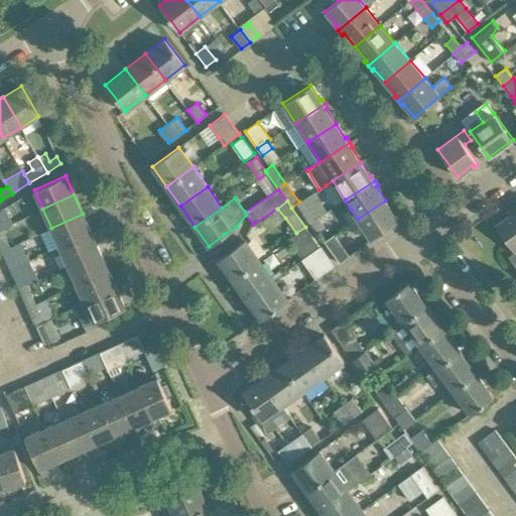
[(385,201),(358,219),(364,230),(370,239),(400,220),(397,215),(395,216),(385,201)]
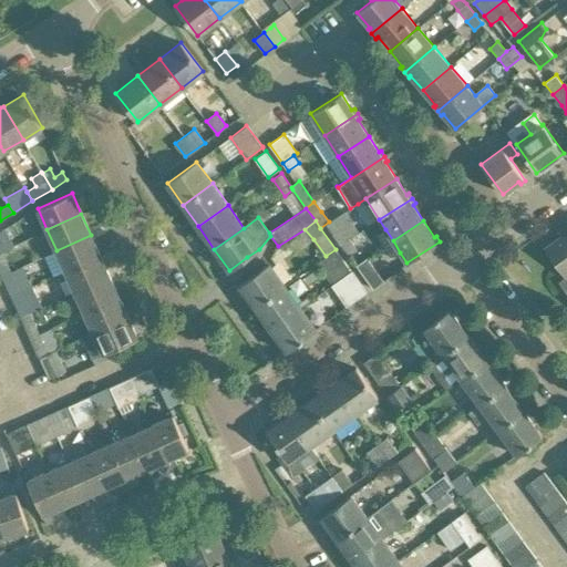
[(562,236),(545,248),(565,277),(558,281),(566,294),(566,226),(558,233),(562,236)]
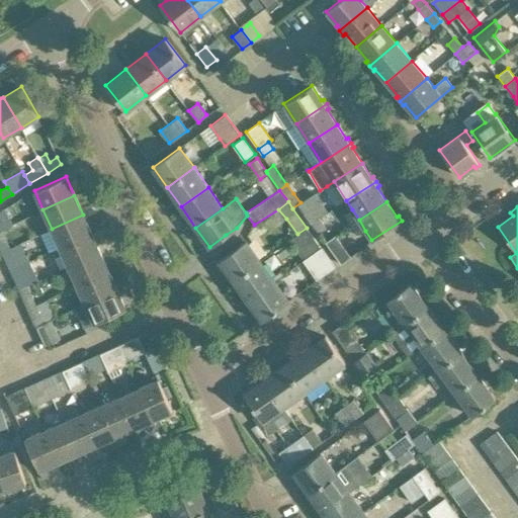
[(312,208),(305,213),(312,224),(319,219),(312,208)]
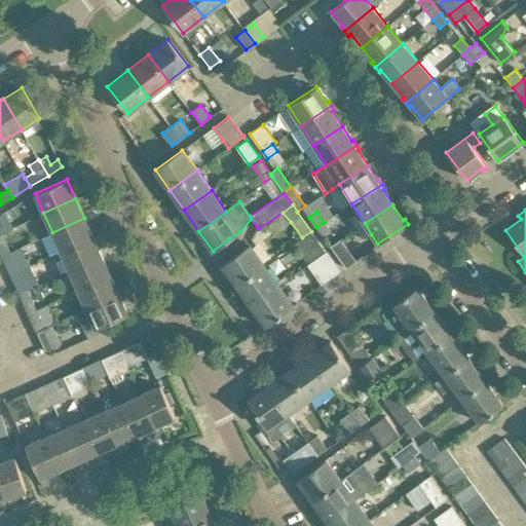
[(5,215),(0,217),(0,233),(1,233),(12,228),(5,215)]
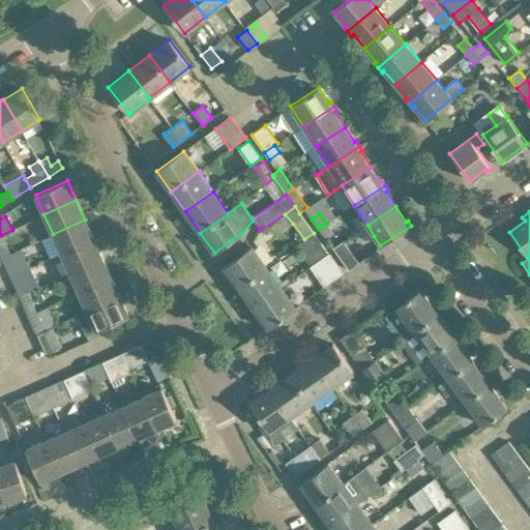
[(85,219),(53,234),(62,253),(93,238),(85,219)]
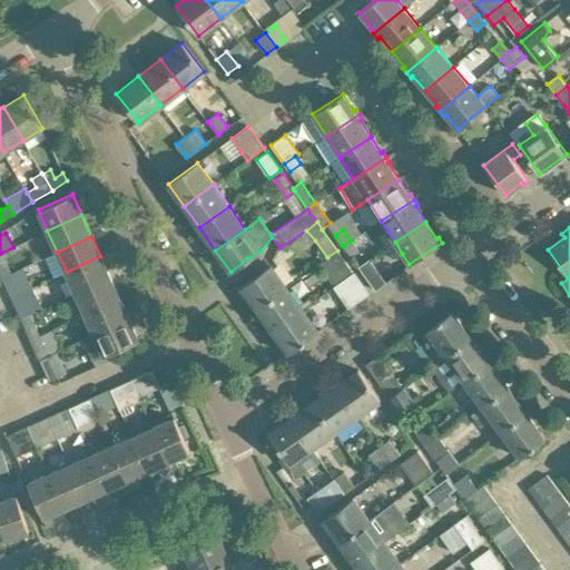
[(351,241),(343,246),(351,256),(359,251),(351,241)]
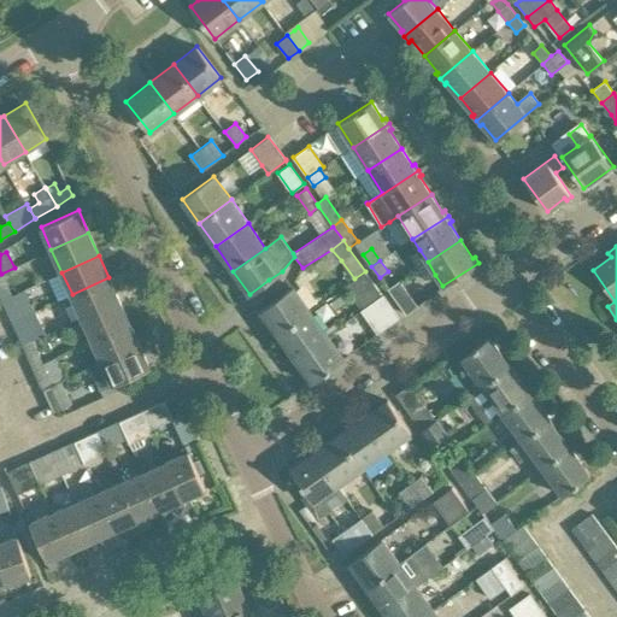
[(365,271),(354,278),(347,285),(364,307),(360,310),(362,311),(385,297),(383,294),(382,295),(365,271)]
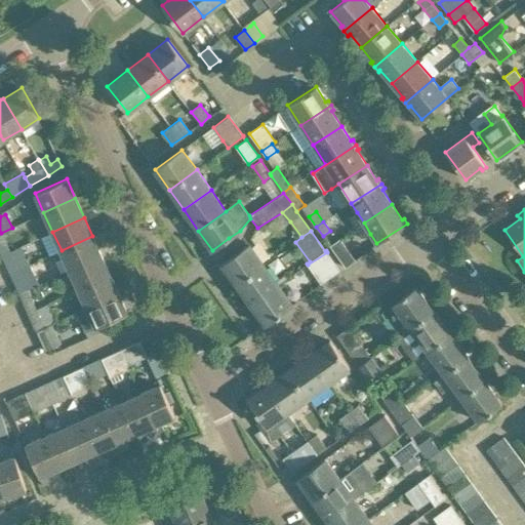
[(1,233),(0,233),(0,250),(2,255),(10,251),(1,233)]
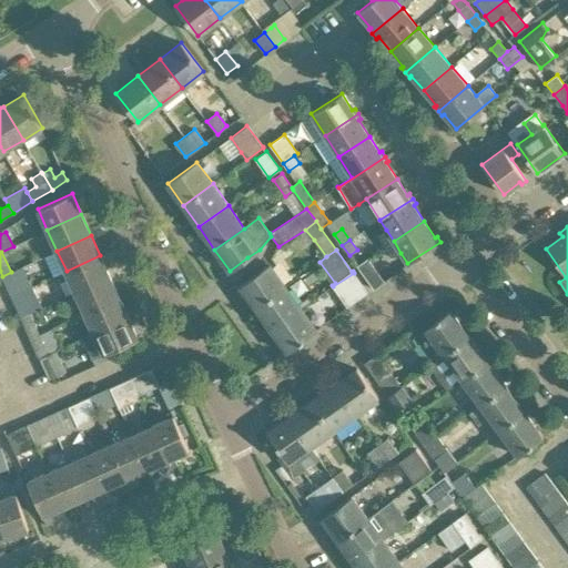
[(100,255),(67,271),(75,292),(110,276),(100,255)]
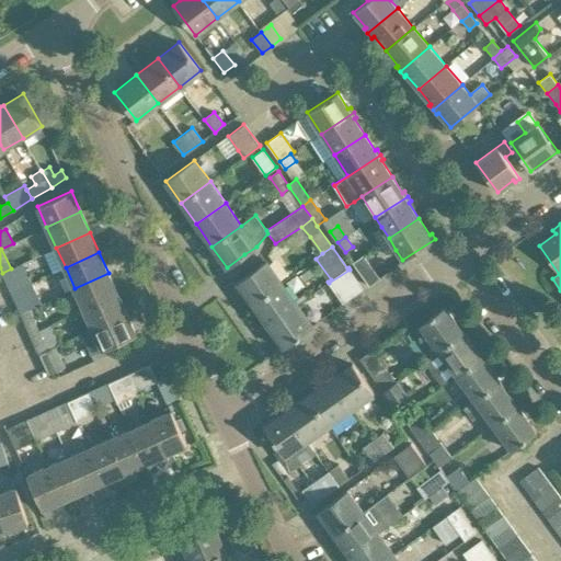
[(363,255),(353,263),(369,285),(379,277),(363,255)]
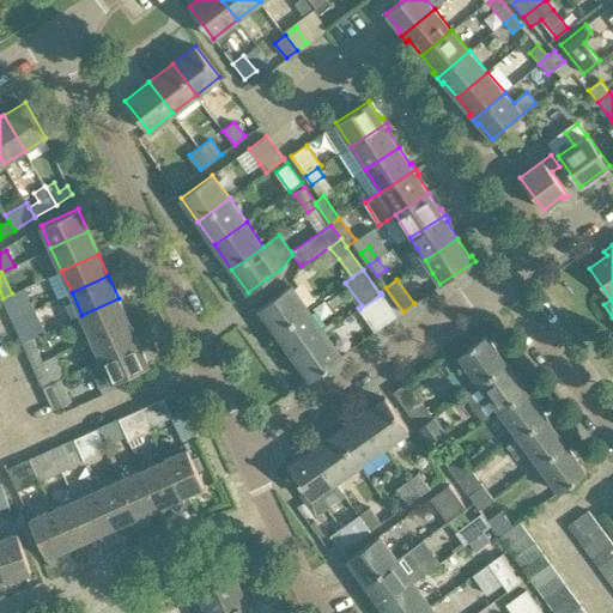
[(259,308),(277,332),(309,309),(291,285),(259,308)]
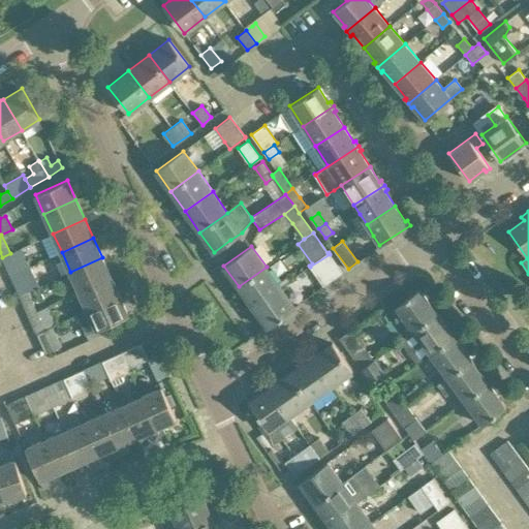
[(21,248),(10,253),(2,257),(10,276),(30,267),(21,248)]
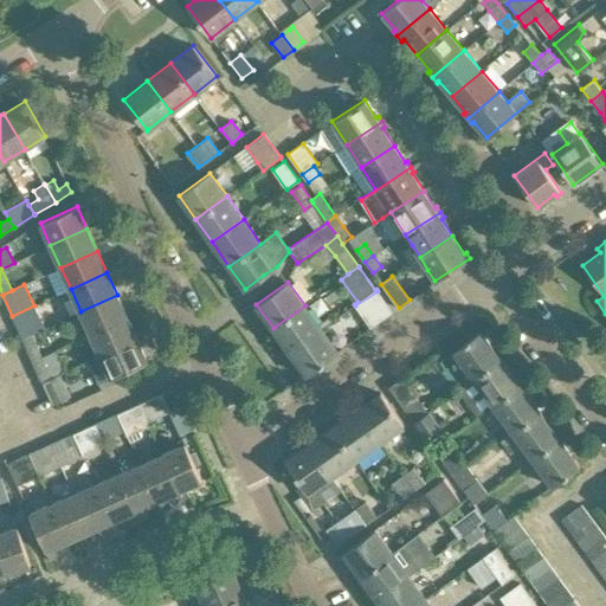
[(378,291),(355,305),(371,328),(392,313),(378,291)]
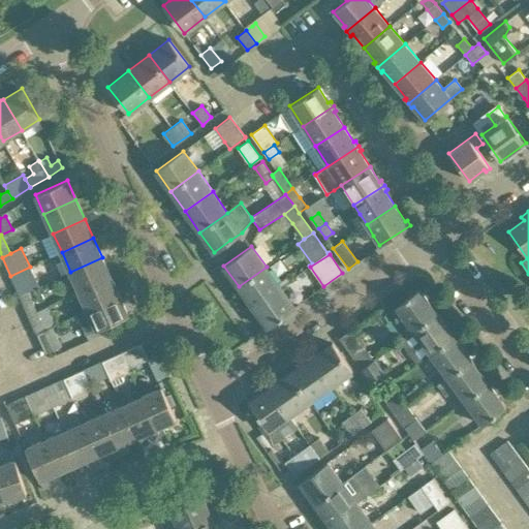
[(102,257),(70,272),(80,291),(111,277),(102,257)]
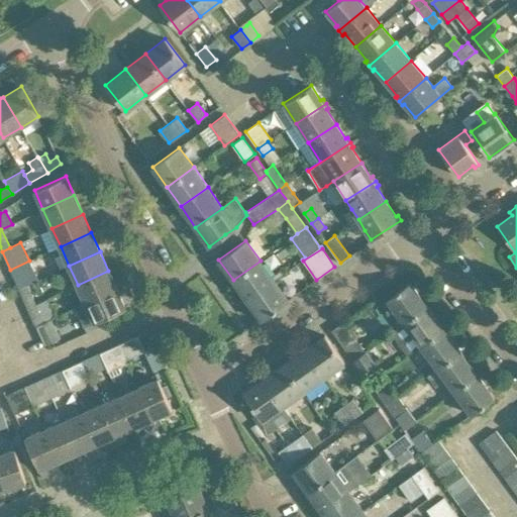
[(29,261),(10,270),(19,289),(27,286),(38,280),(29,261)]
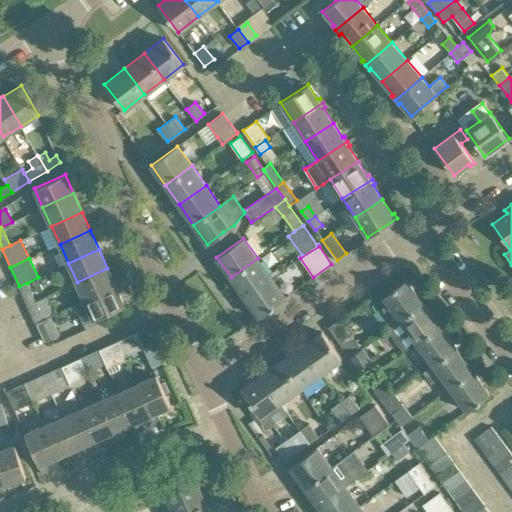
[(258,258),(231,277),(245,297),(272,278),(258,258)]
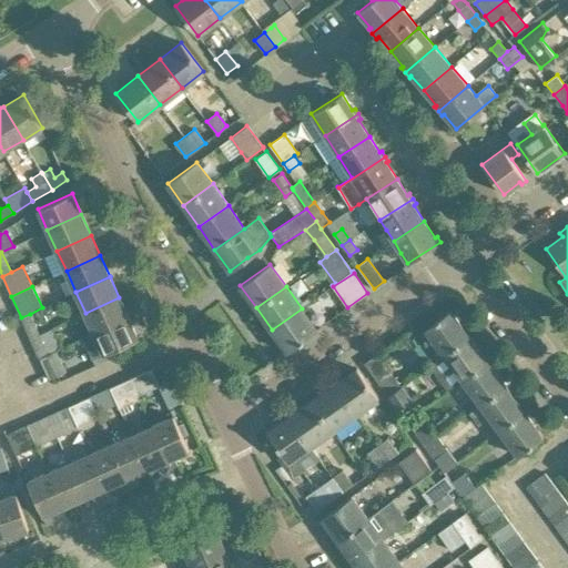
[(129,318),(119,297),(85,313),(94,333),(94,334),(129,318)]
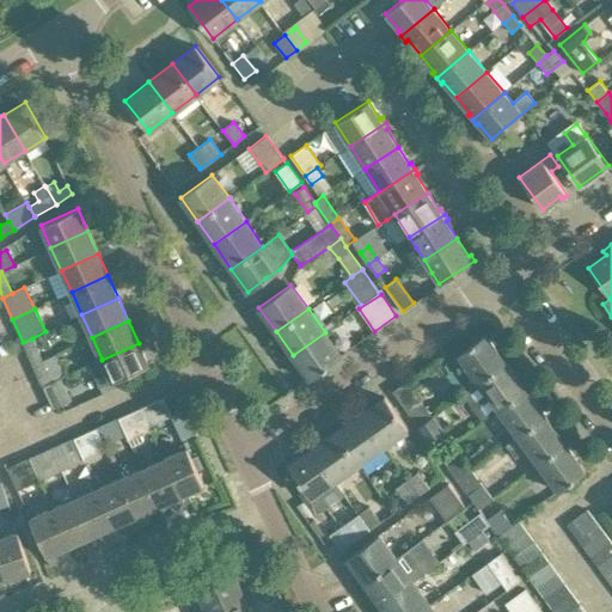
[(325,332),(293,355),(310,379),(342,356),(325,332)]
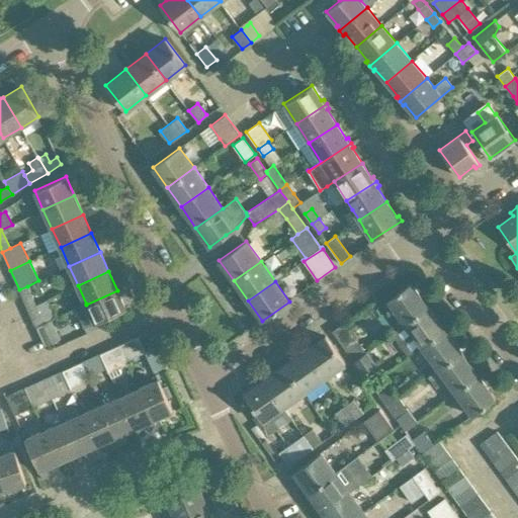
[(411,283),(387,300),(405,323),(391,333),(392,334),(428,307),(411,283)]
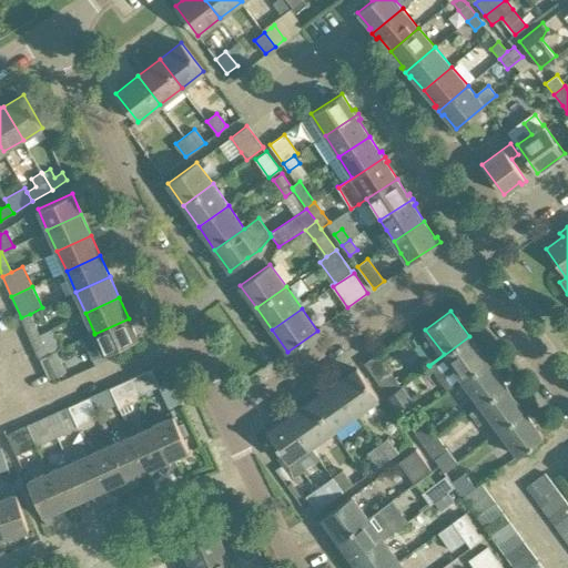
[(30,314),(21,317),(31,338),(40,334),(30,314)]
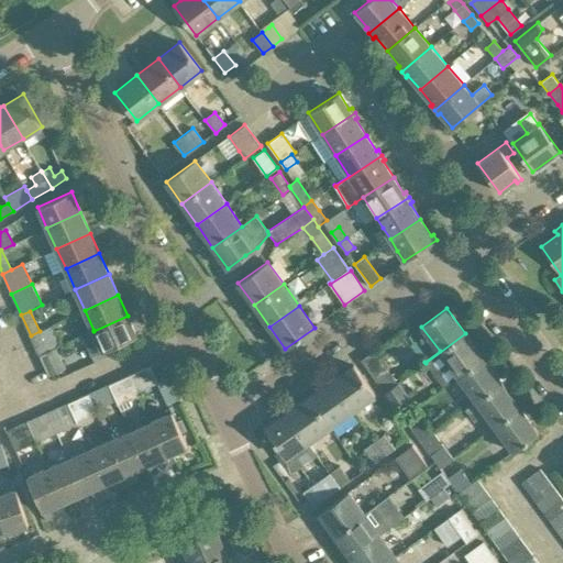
[(92,355),(96,362),(116,353),(113,346),(138,335),(128,316),(94,331),(83,337),(91,356),(92,355)]
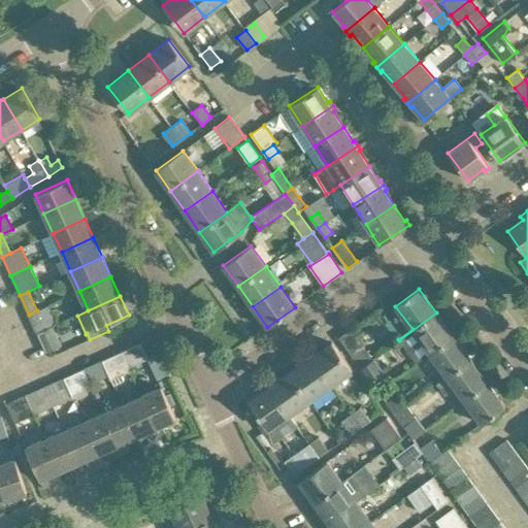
[(37,310),(29,315),(37,333),(44,329),(52,326),(57,324),(48,304),(37,310)]
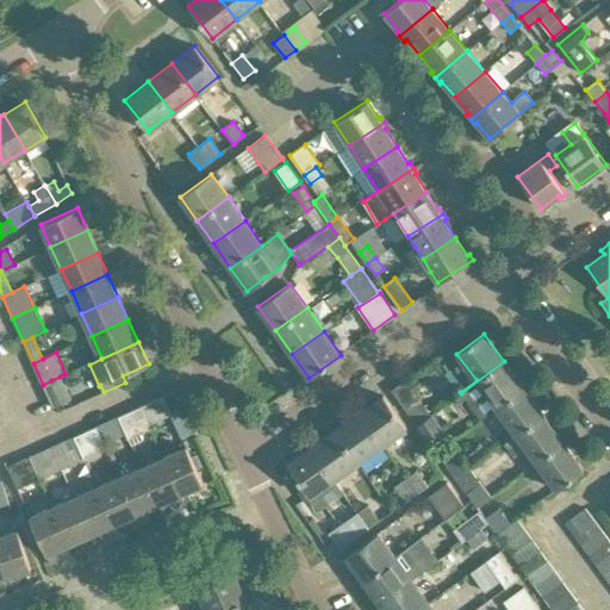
[(504,361),(461,393),(480,419),(496,408),(497,409),(524,388),(504,361)]
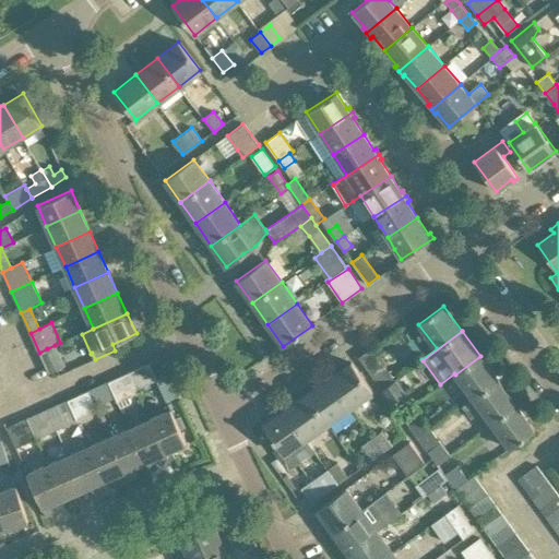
[(55,345),(47,348),(57,369),(64,366),(55,345)]
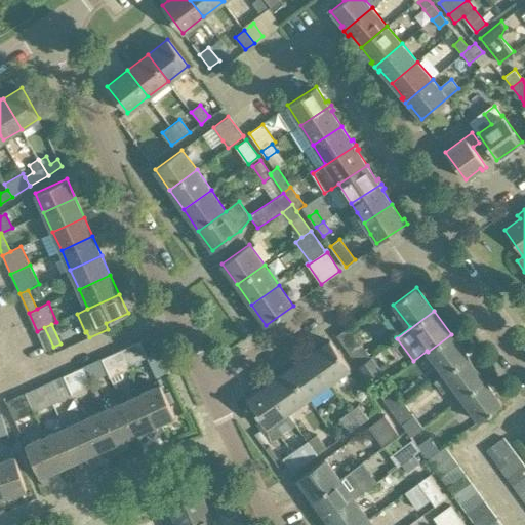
[(37,331),(45,351),(53,347),(44,327),(37,331)]
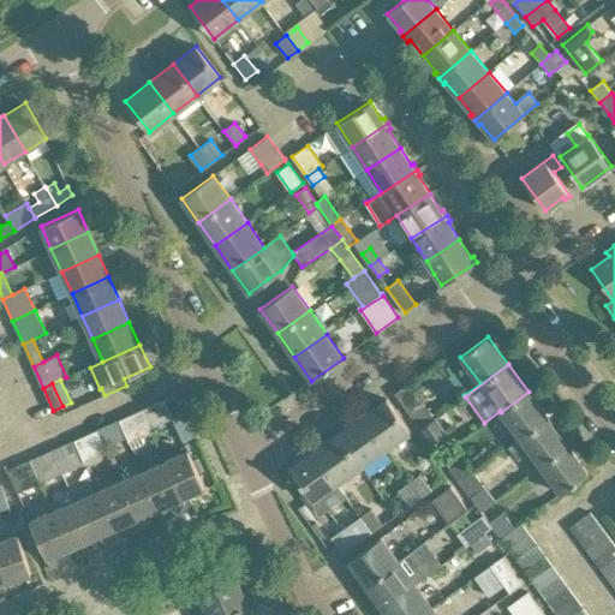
[(394,393),(408,412),(422,429),(435,419),(422,402),(408,383),(394,393)]
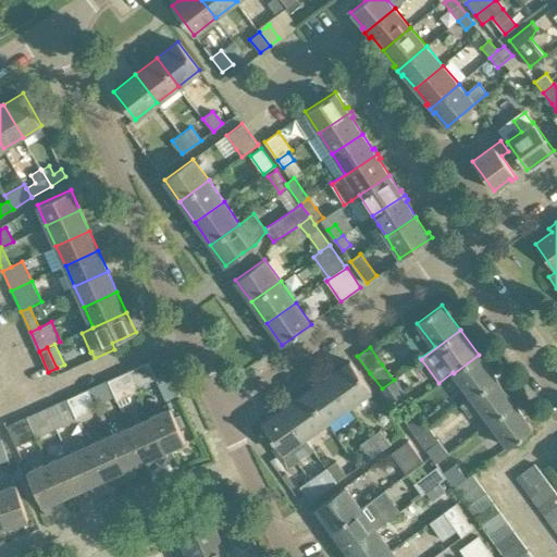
[(479,355),(454,373),(470,396),(460,404),(461,405),(496,379),(479,355)]
